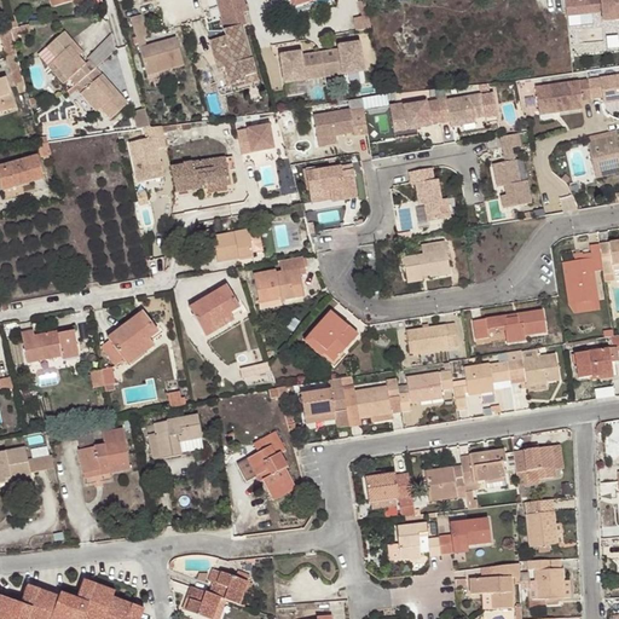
[(231,85),(244,81),(243,76),(255,73),(252,57),(249,57),(239,25),(246,23),(242,11),(247,10),(243,0),(215,0),(220,18),(225,36),(208,41),(217,68),(225,65),(231,85)]
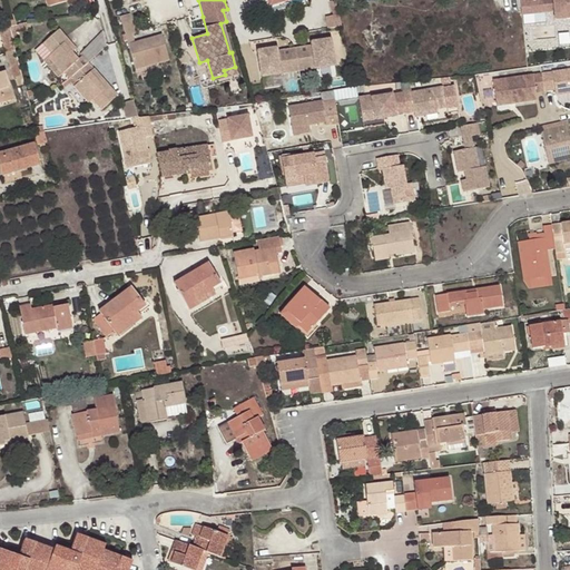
[(569,0),(518,0),(519,13),(553,10),(554,16),(569,15),(569,0)]
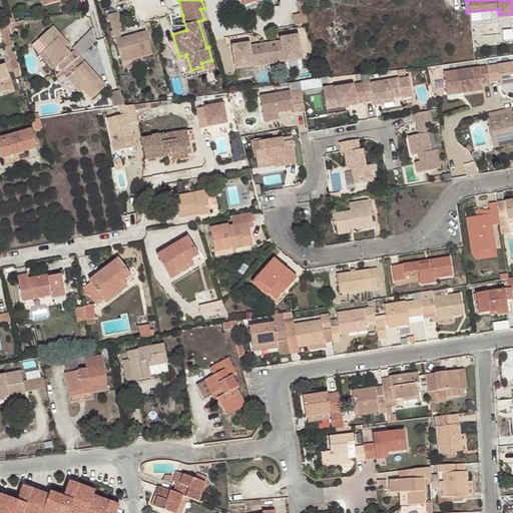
[(108,13),(113,31),(118,29),(121,28),(116,10),(108,13)]
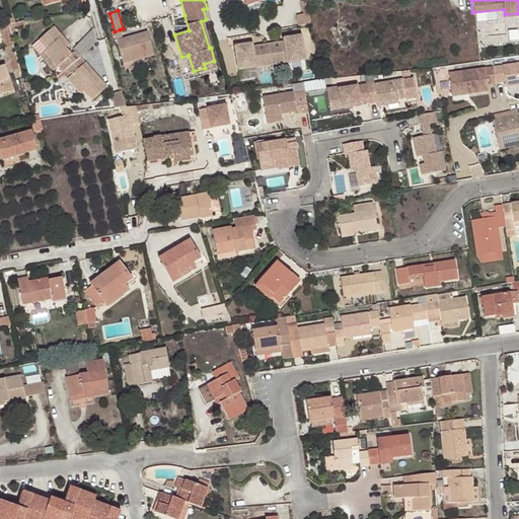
[(11,12),(5,14),(7,23),(14,22),(11,12)]
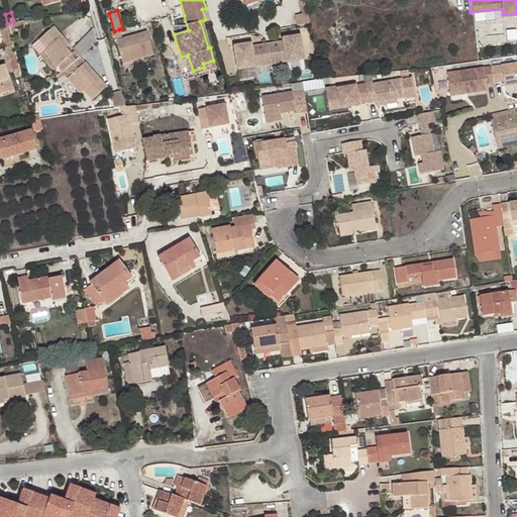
[(80,56),(76,49),(73,52),(67,45),(65,42),(67,39),(54,24),(39,36),(47,45),(44,49),(58,65),(59,64),(64,70),(65,69),(80,56)]
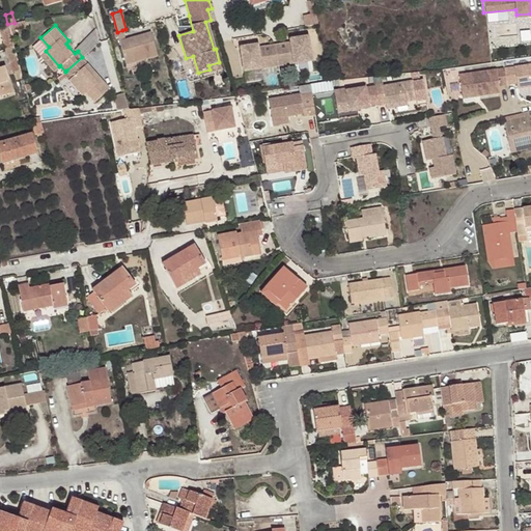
[(124,39),(119,40),(126,63),(158,55),(150,31),(124,39)]
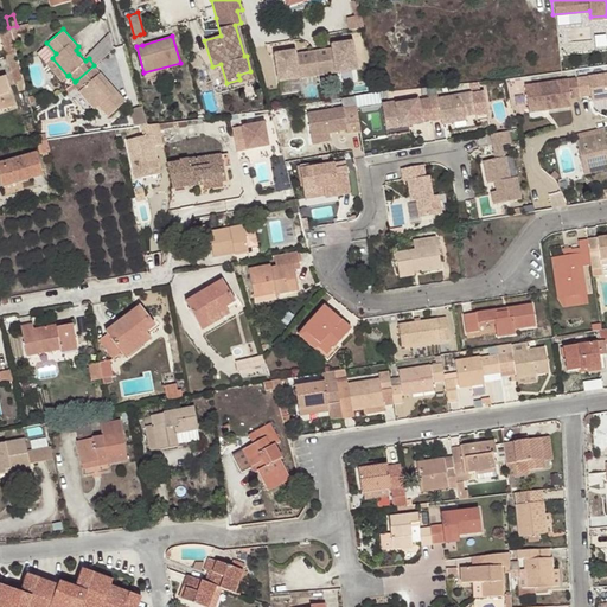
[(331,48),(336,72),(356,69),(351,42),(336,44),(336,46),(331,48)]
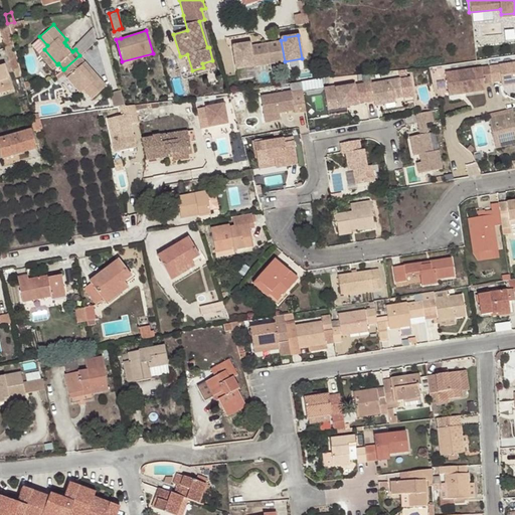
[(232,45),(236,69),(253,66),(249,45),(246,46),(245,43),(232,45)]
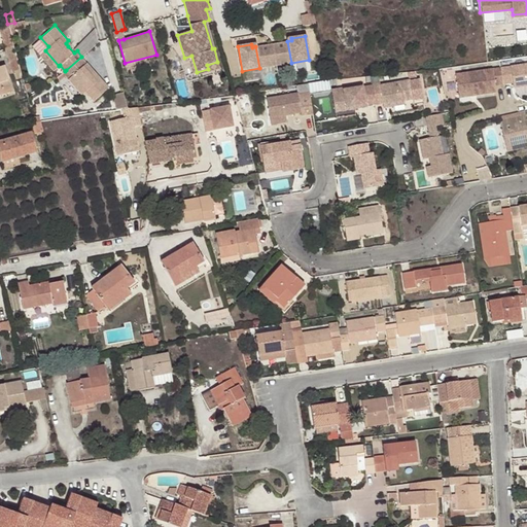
[(86,62),(81,57),(66,70),(72,76),(69,78),(82,95),(85,92),(94,100),(109,86),(96,72),(93,75),(83,65),(86,62)]
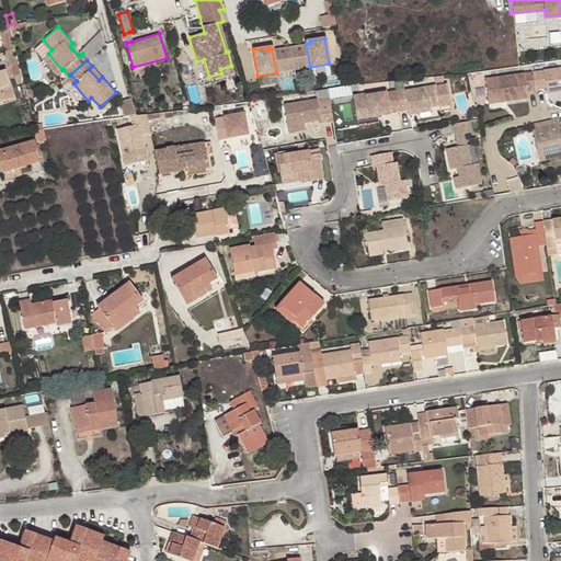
[(99,80),(102,77),(92,66),(89,69),(99,80)]
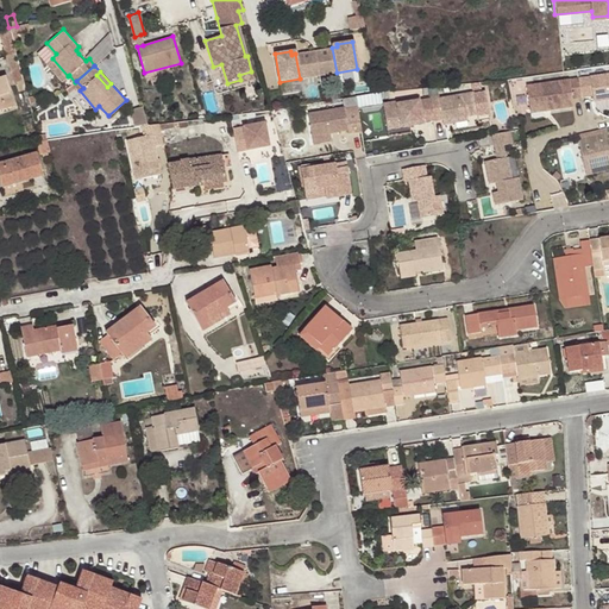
[(239,75),(240,80),(242,82),(253,79),(251,71),(239,75)]
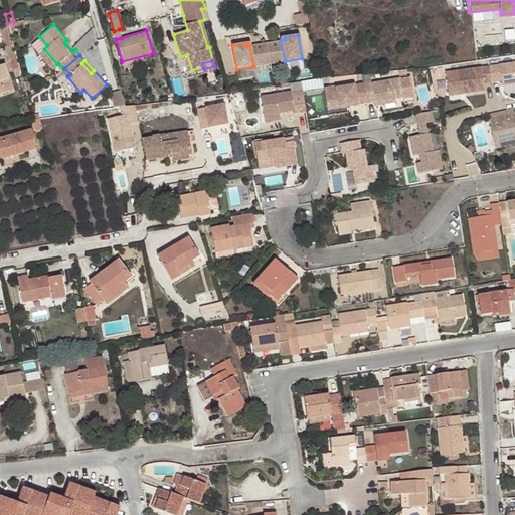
[(514,60),(489,64),(491,80),(501,79),(502,84),(514,81),(514,60)]
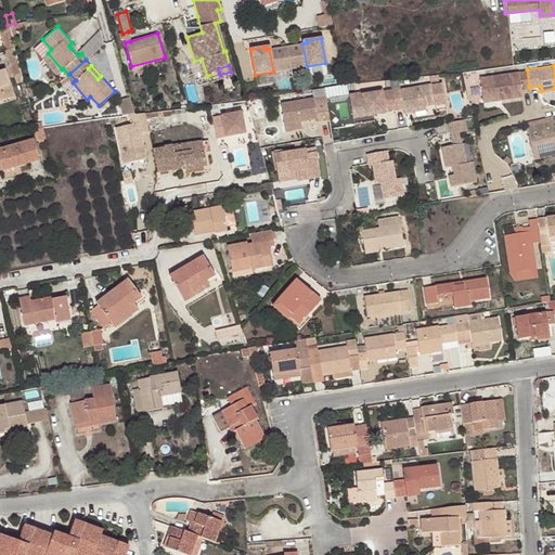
[(0,100),(14,95),(4,68),(0,69),(0,100)]
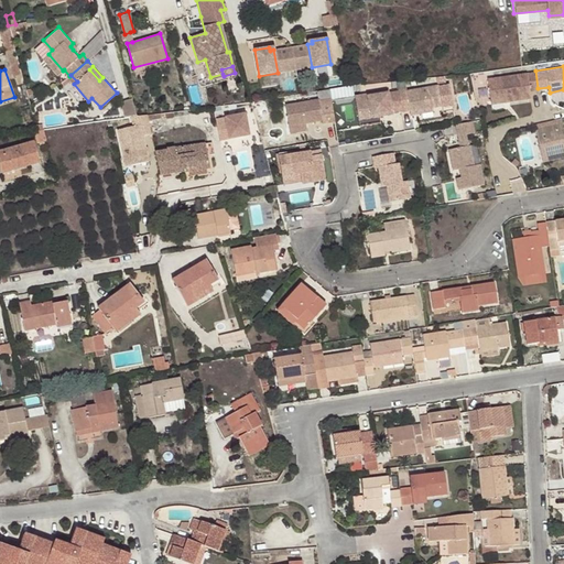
[(538,88),(535,71),(488,77),(491,99),(502,97),(503,101),(531,97),(530,89),(538,88)]
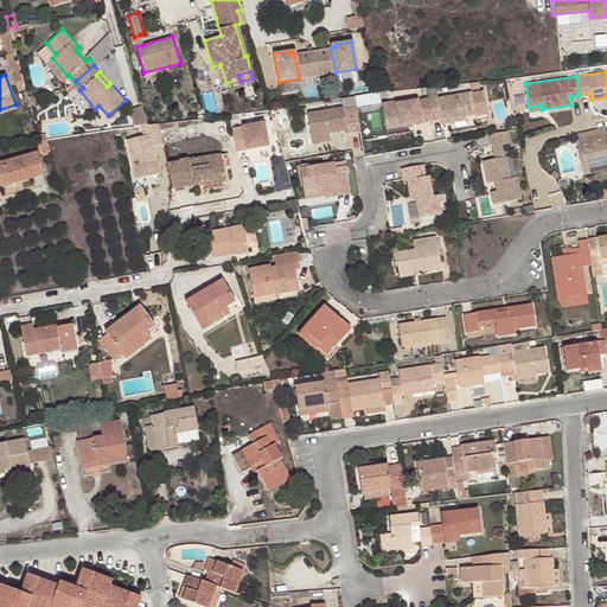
[(478,114),(473,90),(439,97),(438,95),(428,96),(428,98),(433,119),(433,120),(442,119),(442,120),(466,115),(478,114)]
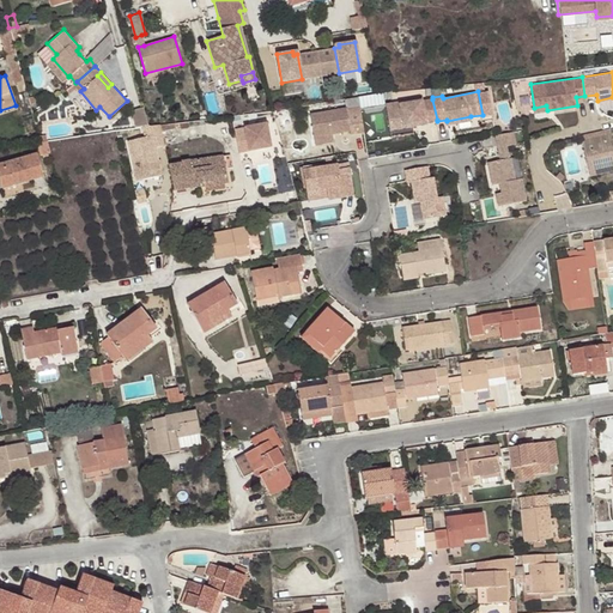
[(359,96),(346,98),(347,108),(311,114),(315,138),(332,134),(352,131),(352,134),(365,132),(359,96)]
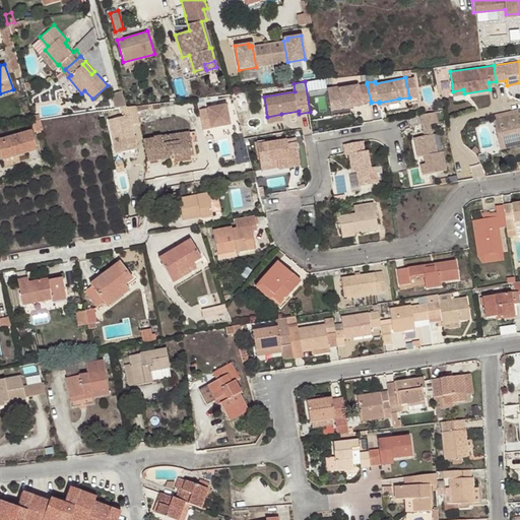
[(327,87),(332,111),(364,105),(364,104),(371,102),(367,84),(360,85),(360,82),(327,87)]
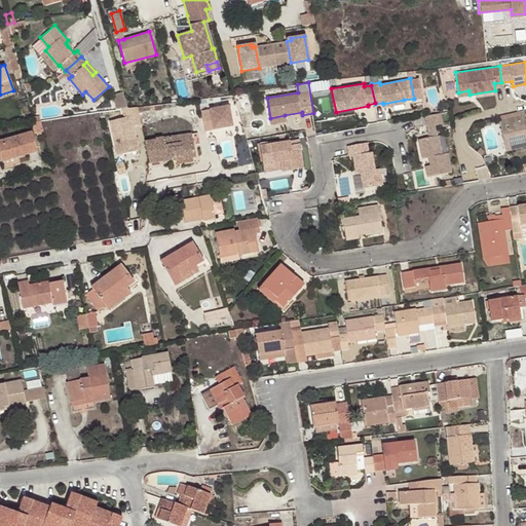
[(124,108),(127,108),(123,91),(114,94),(118,109),(124,108)]
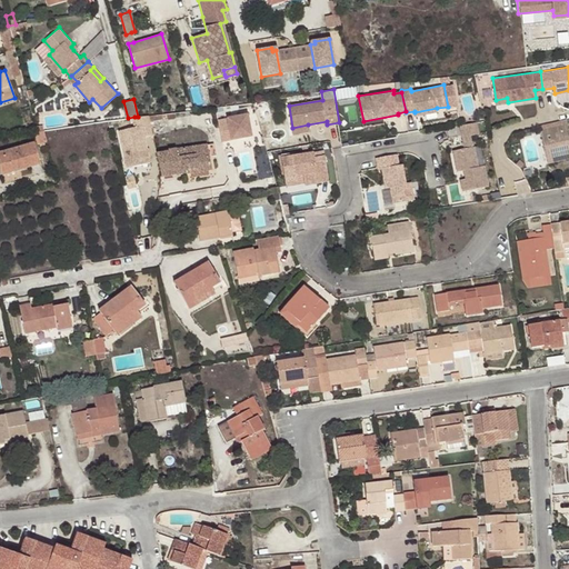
[(228,117),(231,138),(251,136),(248,115),(228,117)]
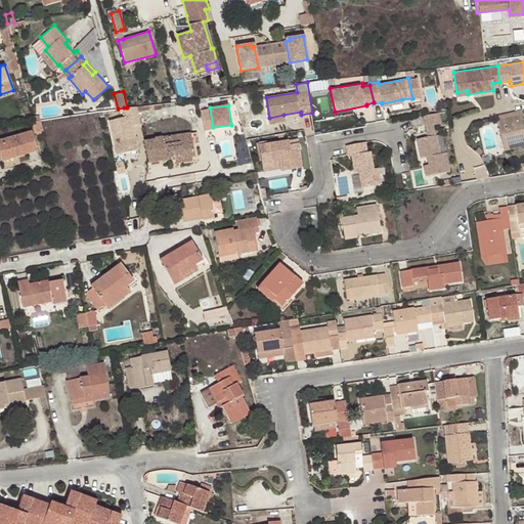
[(141,123),(137,106),(127,107),(124,107),(126,117),(110,120),(117,154),(138,149),(133,125),(141,123)]
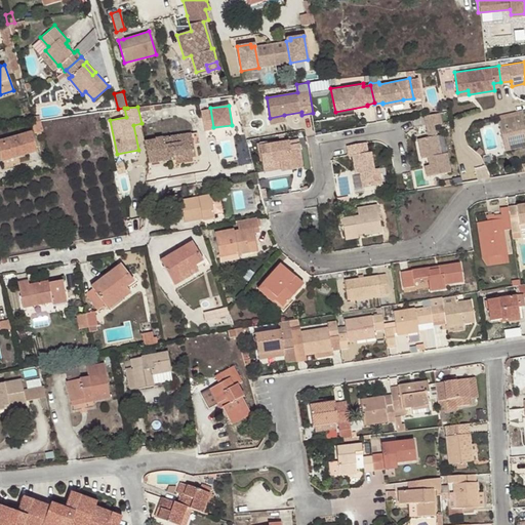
[(427,175),(450,171),(446,152),(440,153),(437,134),(436,134),(434,124),(441,122),(439,112),(425,115),(426,123),(428,136),(417,138),(421,157),(428,156),(429,164),(425,165),(427,175)]
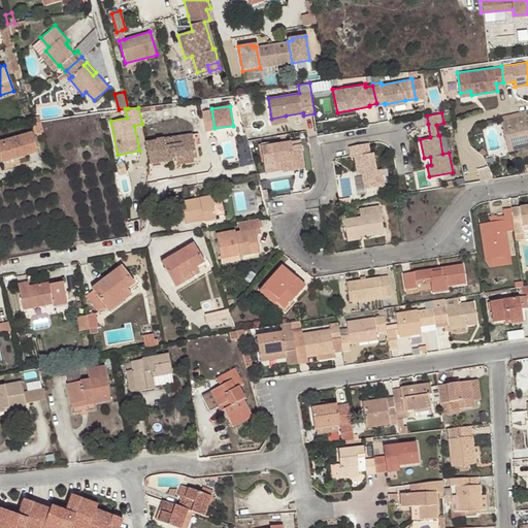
[(527,129),(525,112),(503,118),(500,118),(506,151),(512,150),(527,145),(527,129)]
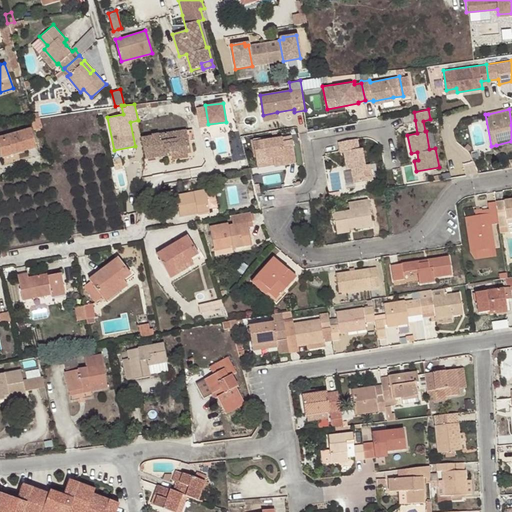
[(277,112),(263,115),(265,121),(278,119),(277,112)]
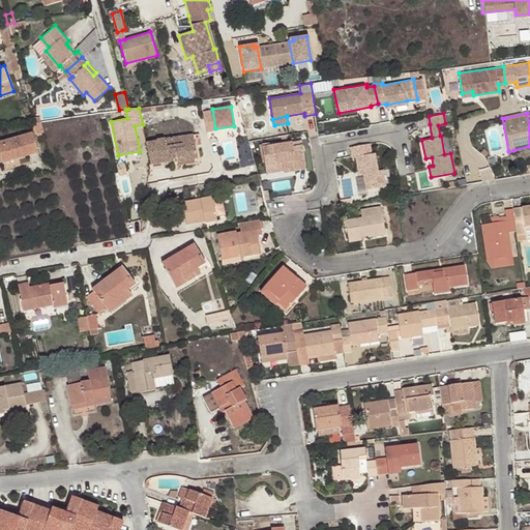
[(37,133),(43,130),(41,121),(34,121),(37,133)]
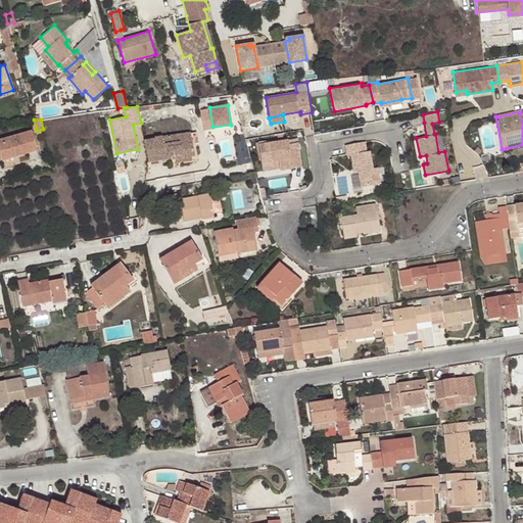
[(0,140),(0,146),(3,159),(37,151),(32,131),(0,140)]
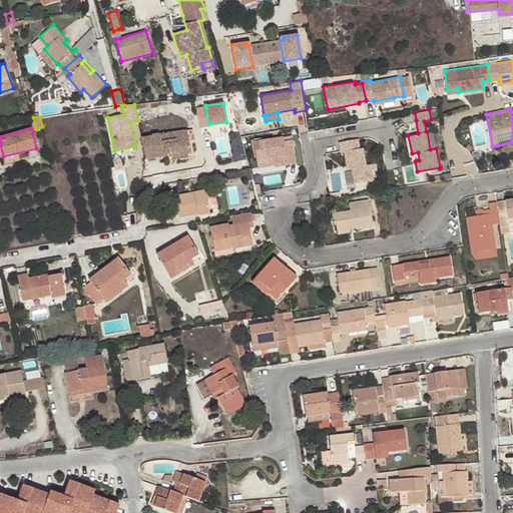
[(171,152),(172,155),(187,152),(191,151),(188,139),(185,140),(183,129),(152,134),(152,135),(141,137),(146,158),(145,158),(145,159),(167,156),(166,152),(171,152)]
